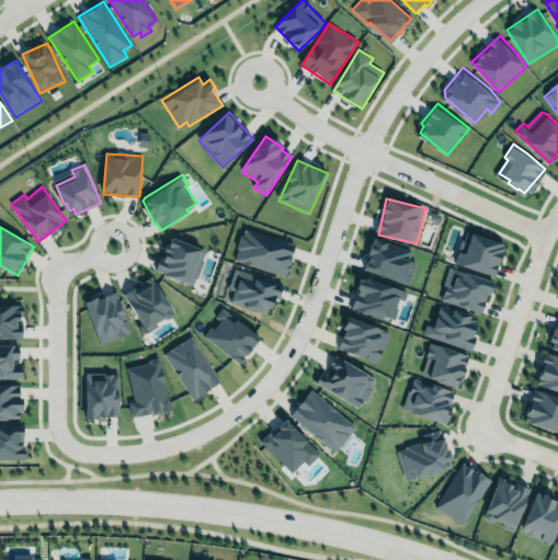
[(235,261),(286,277),(296,246),(245,229),(235,261)]
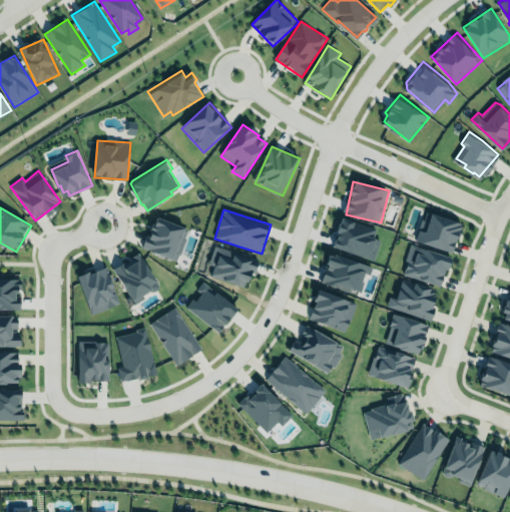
[(452,248),(457,232),(460,233),(464,222),(429,209),(419,236),(452,248)]
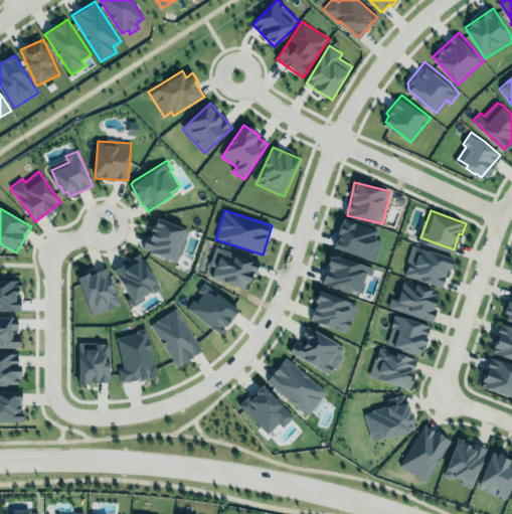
[(156,214),(154,219),(151,218),(147,228),(151,230),(148,236),(144,235),(140,246),(153,251),(178,262),(186,239),(185,237),(188,230),(185,229),(187,226),(156,214)]
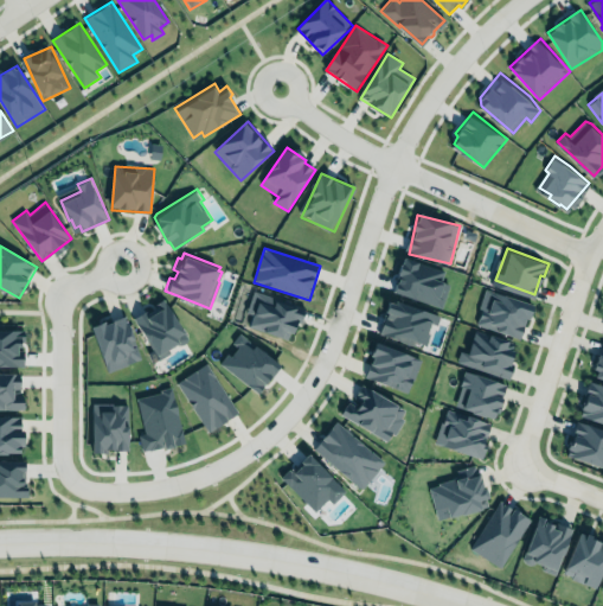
[(393,294),(444,308),(450,285),(443,282),(446,270),(404,259),(393,294)]
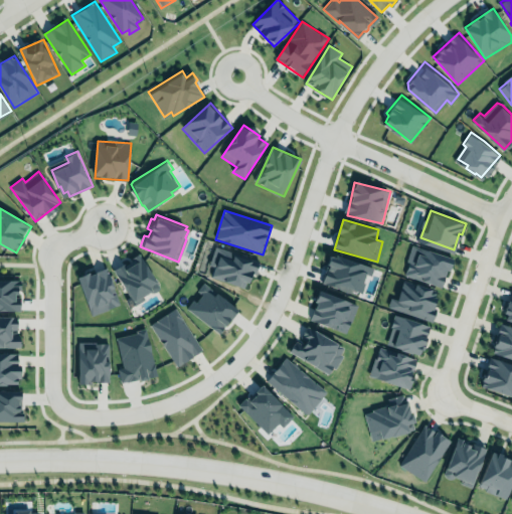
[(404,276),(443,289),(454,259),(414,245),(404,276)]
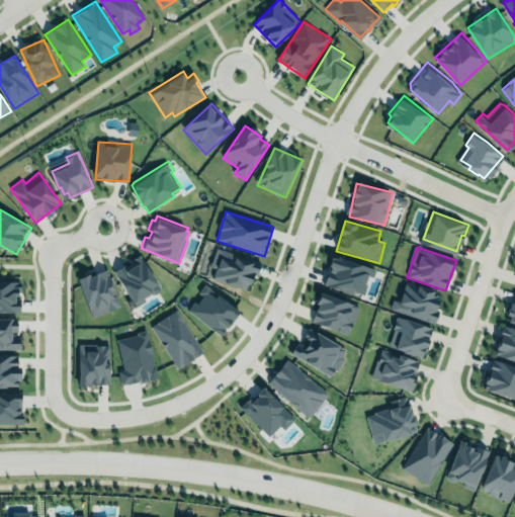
[(212,267),(218,269),(215,280),(250,291),(259,262),(219,248),(212,267)]
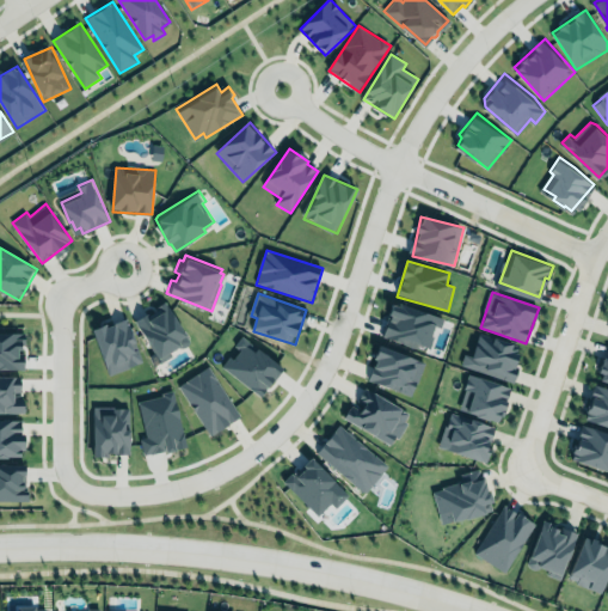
[(166,299),(158,304),(161,310),(149,317),(147,313),(143,313),(134,319),(149,340),(147,342),(161,364),(173,355),(170,349),(179,343),(180,347),(185,347),(190,343),(186,336),(186,331),(166,299)]
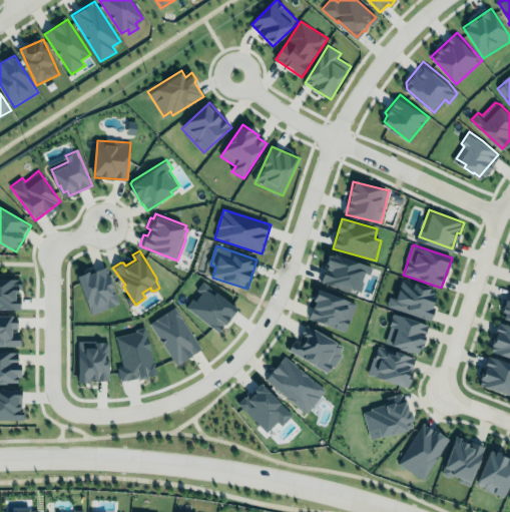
[(374,266),(330,254),(322,283),(362,294),(365,283),(369,284),(374,266)]
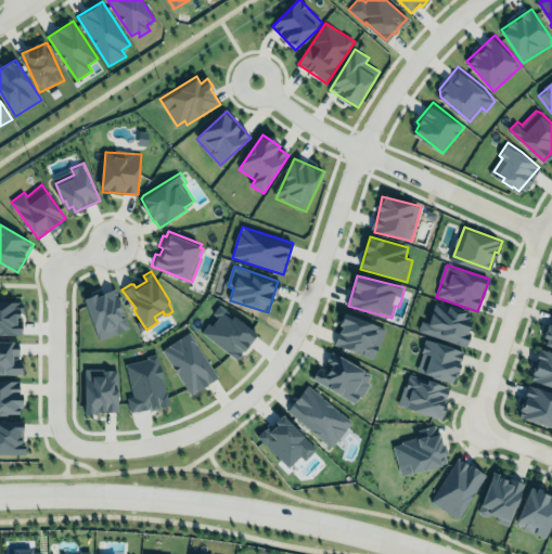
[(101,342),(132,329),(116,287),(85,300),(101,342)]
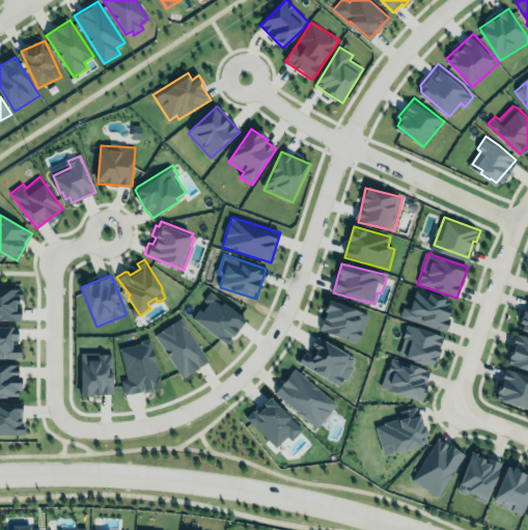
[(0,321),(23,321),(23,287),(0,287),(0,321)]
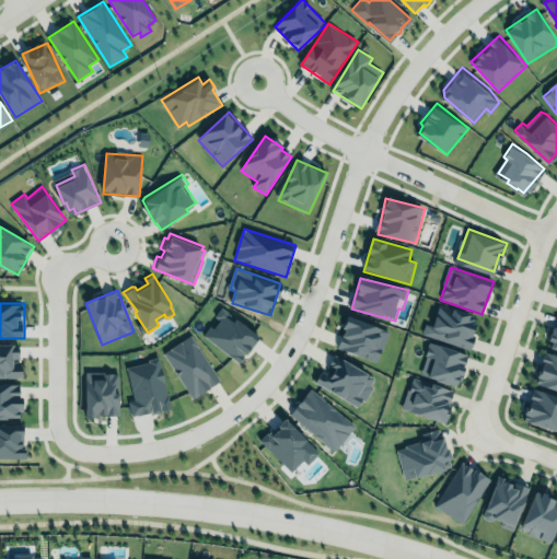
[(206,337),(240,363),(260,337),(252,330),(254,326),(227,304),(216,317),(219,319),(206,337)]
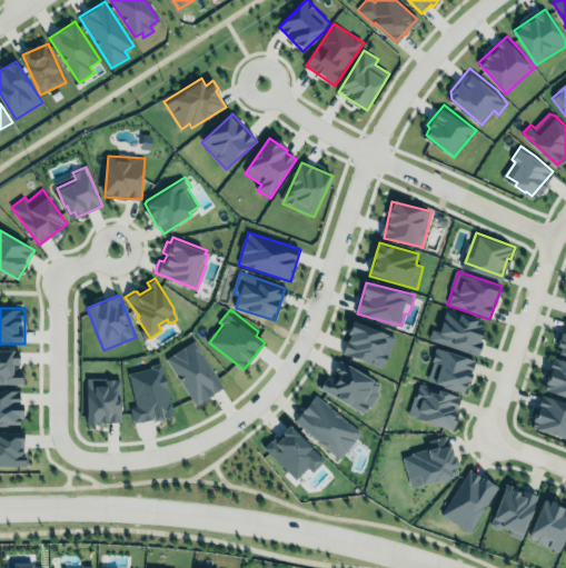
[(442,331),(434,329),(430,342),(478,354),(486,321),(446,311),(442,331)]
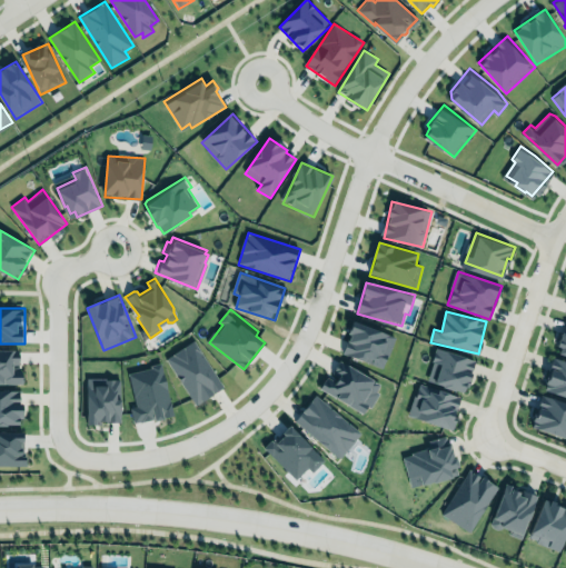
[(383,368),(344,351),(351,332),(348,331),(354,319),(395,337),(383,368)]
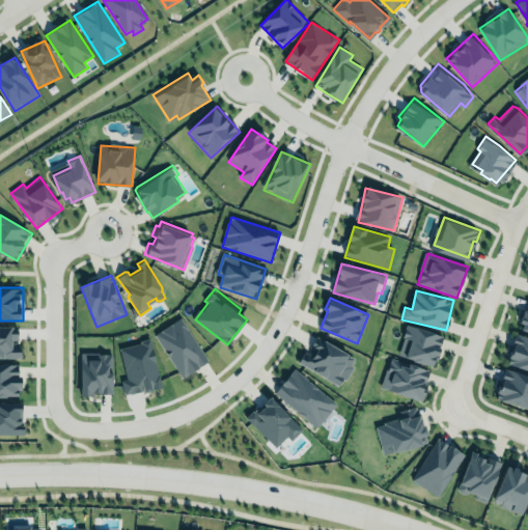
[(156,336),(185,379),(211,361),(183,317),(156,336)]
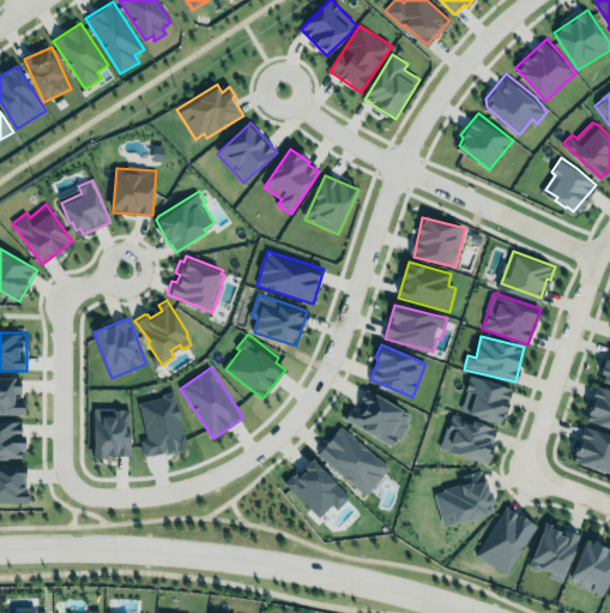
[(463,410),(469,391),(466,390),(471,376),(513,389),(505,416),(502,416),(500,422),(491,420),(491,421),(477,418),(478,415),(463,410)]
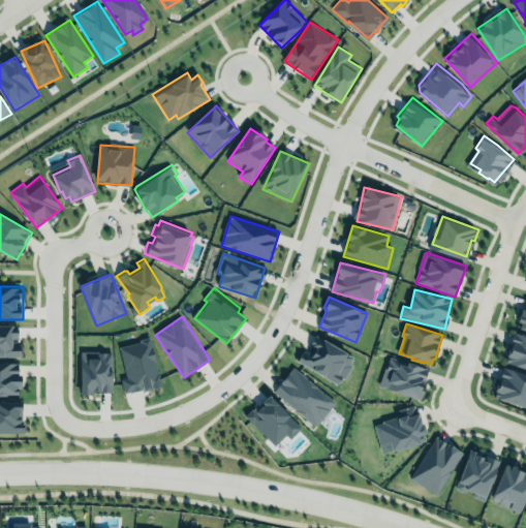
[(21,327),(0,325),(0,356),(20,358),(21,327)]
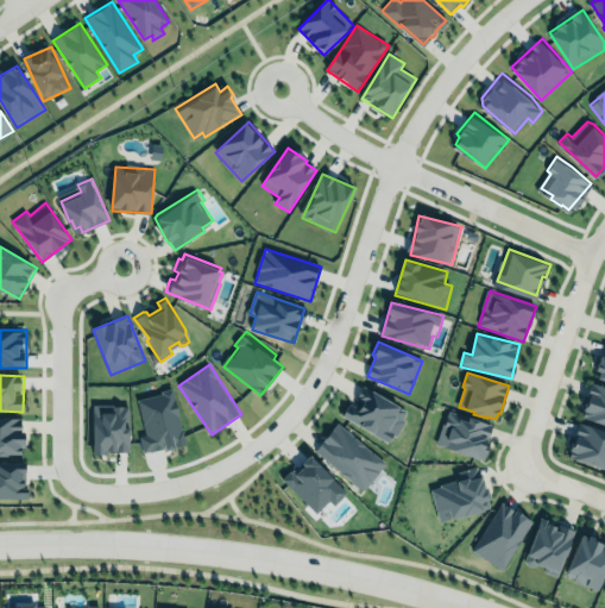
[(604,424),(584,417),(596,382),(604,384),(604,424)]
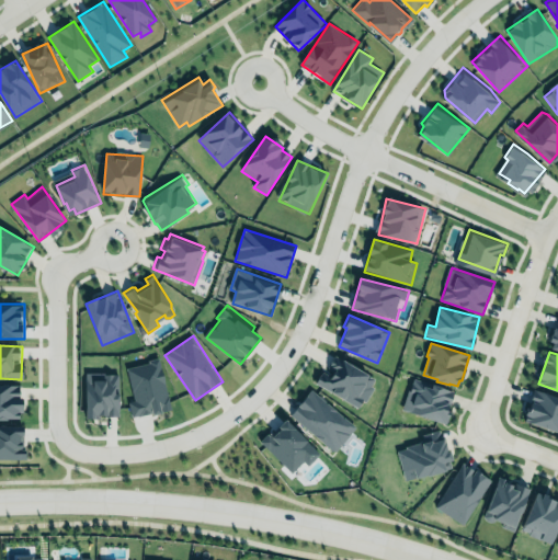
[(378,381),(337,354),(318,384),(360,410),(378,381)]
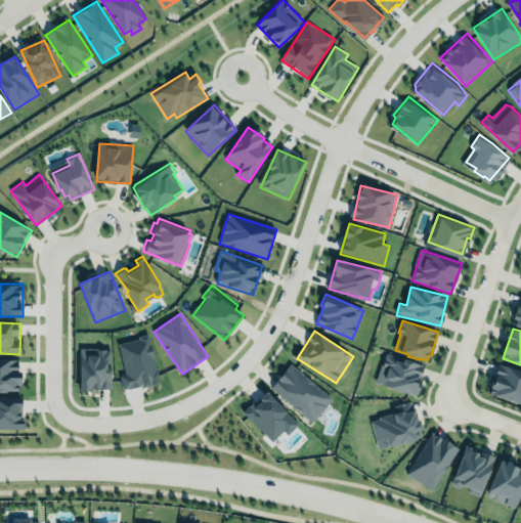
[(126,374),(121,376),(124,391),(162,383),(150,336),(119,344),(126,374)]
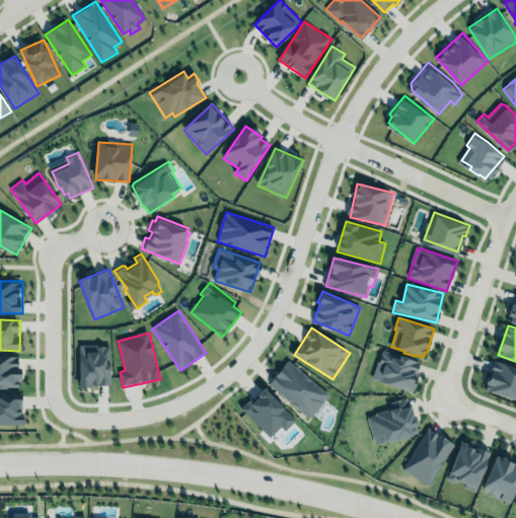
[(111,386),(113,347),(81,346),(80,385),(111,386)]
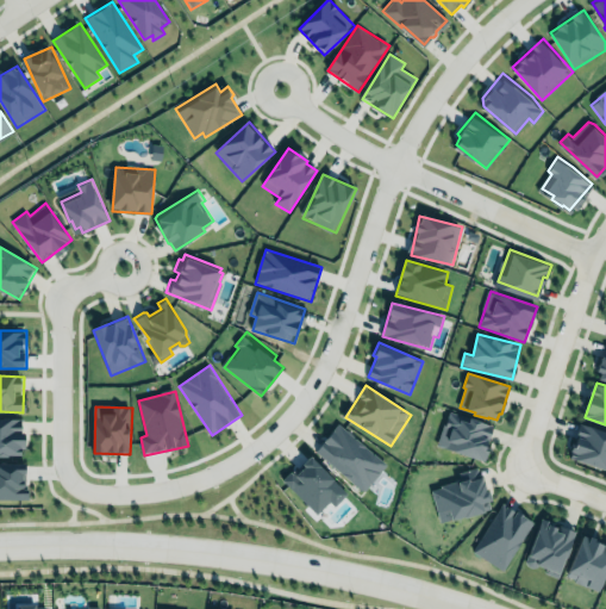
[(451,411),(493,426),(491,433),(492,433),(489,440),(487,439),(485,449),(488,451),(485,461),(438,445),(445,424),(447,424),(451,411)]
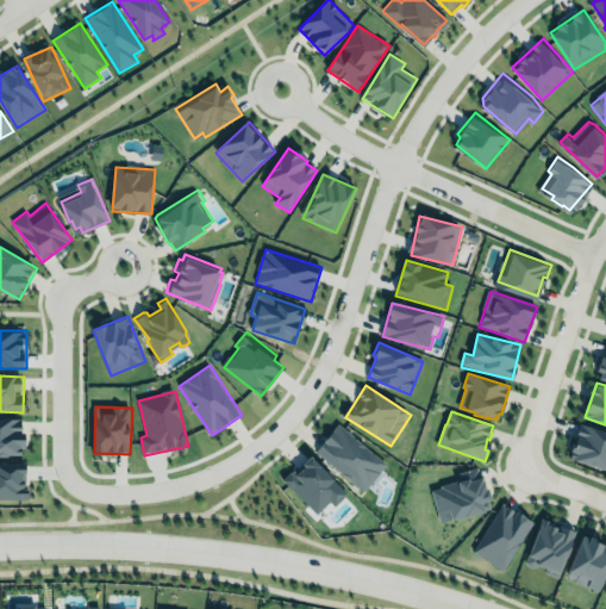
[(0,454),(8,454),(8,452),(20,452),(20,446),(25,446),(25,430),(20,429),(20,417),(12,415),(0,414),(0,454)]
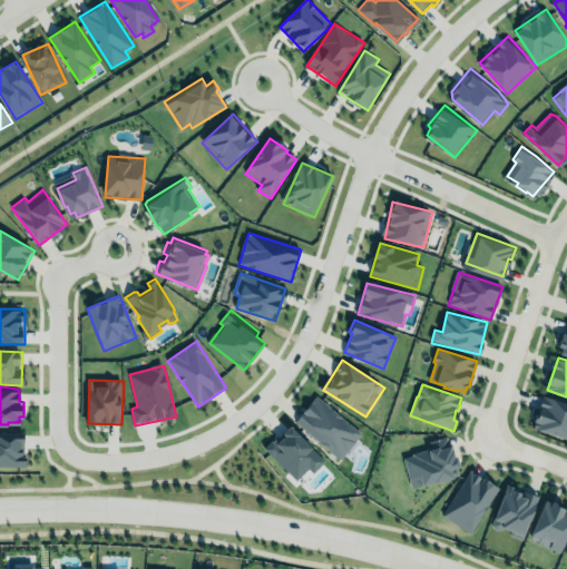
[(295,420),(316,394),(362,430),(341,457),(295,420)]
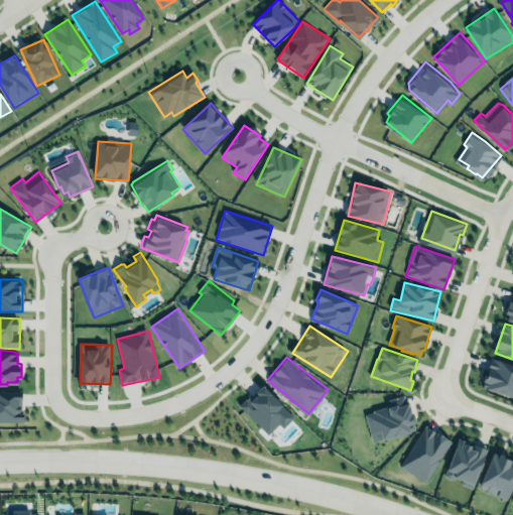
[(493,358),(512,365),(512,395),(483,385),(493,358)]
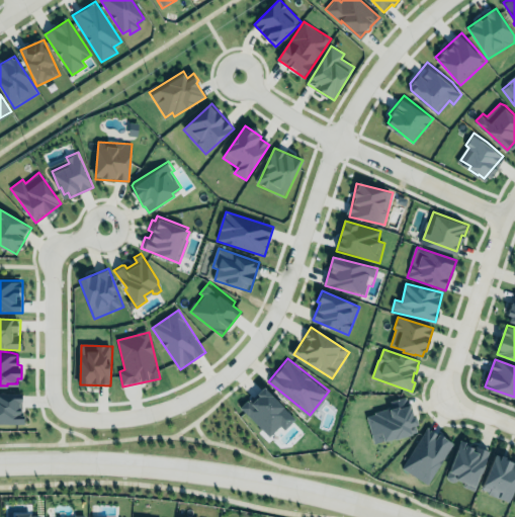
[(240,405),(269,436),(281,425),(284,429),(295,418),(283,406),(285,405),(265,383),(258,390),(260,393),(252,401),(249,397),(240,405)]
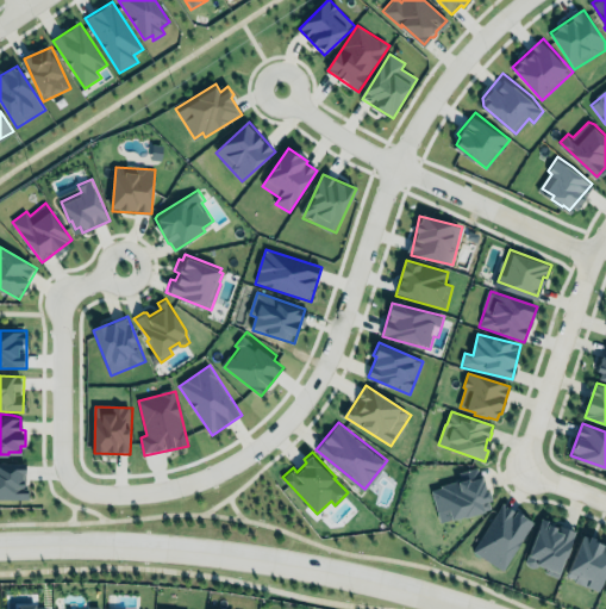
[(0,499),(27,499),(27,463),(0,463),(0,499)]
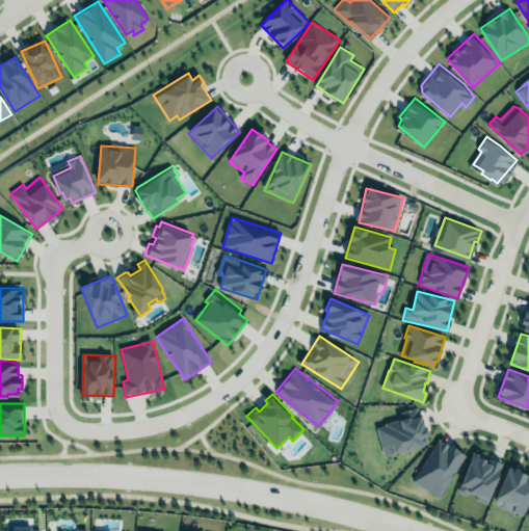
[(378,426),(386,424),(386,422),(399,418),(398,412),(421,405),(426,425),(427,424),(429,432),(424,433),(426,443),(386,454),(378,426)]
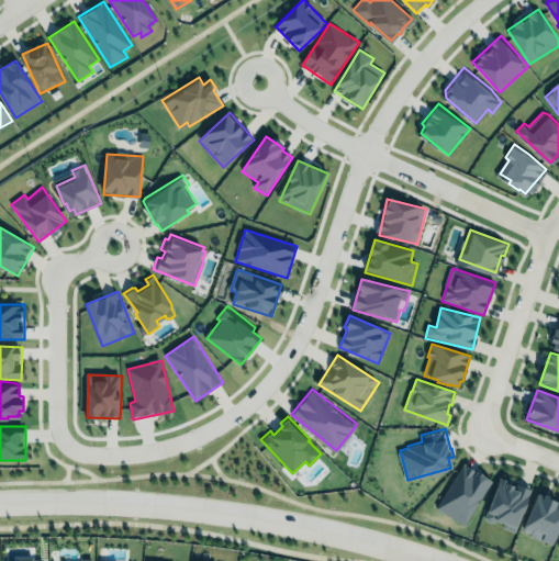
[(461,460),(433,507),(464,527),(494,479),(477,467),(476,469),(461,460)]
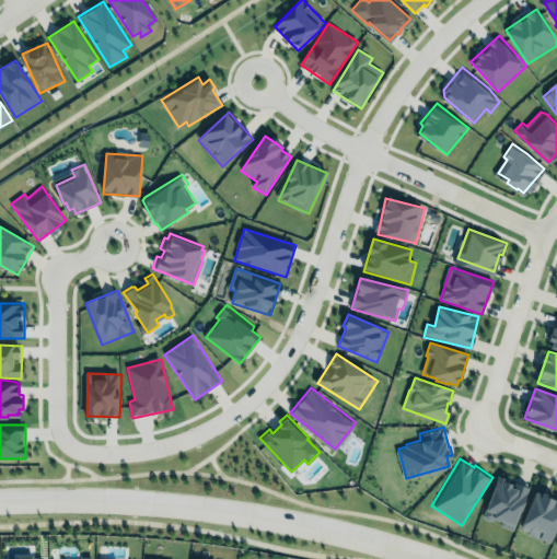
[(498,475),(486,509),(496,512),(494,516),(517,525),(531,485),(518,479),(515,485),(512,484),(513,480),(498,475)]
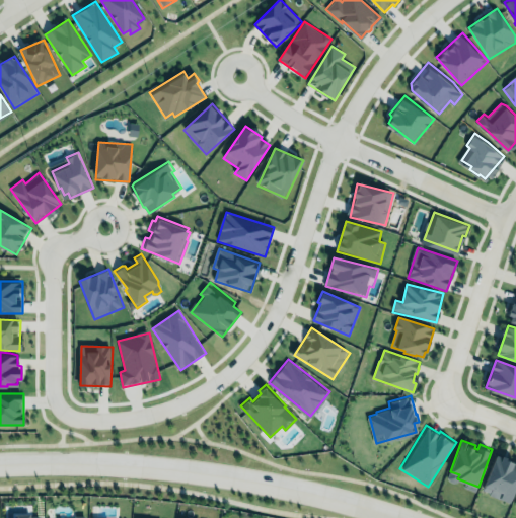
[(513,503),(515,495),(515,462),(495,456),(484,494),(513,503)]
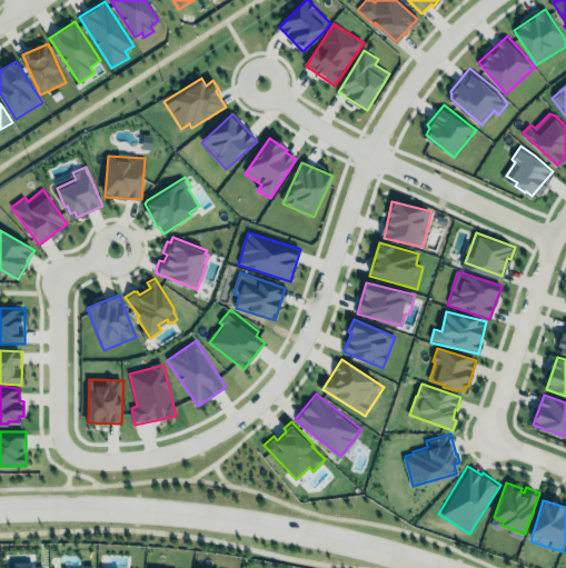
All buildings are outlined.
